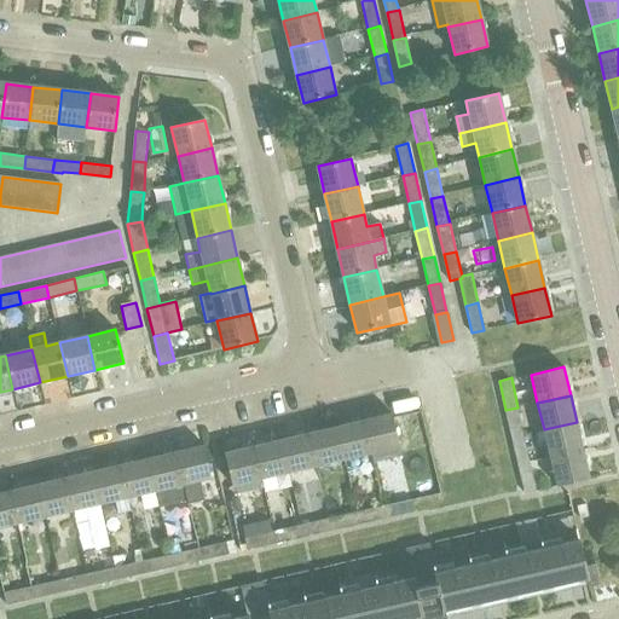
[(505,410),(513,437),(525,434),(518,408),(505,410)]
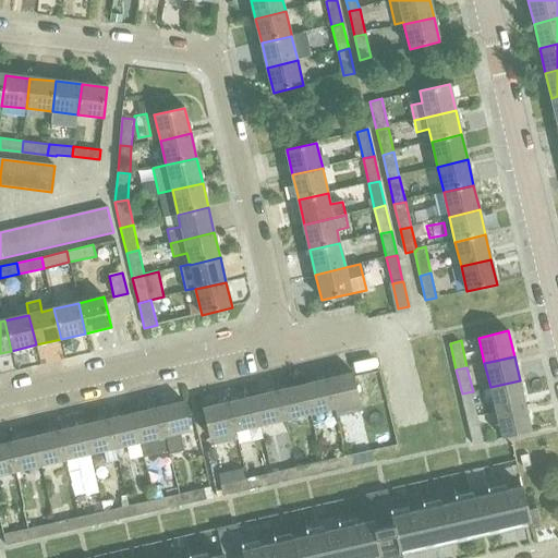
[(353,373),(327,379),(335,409),(336,409),(338,416),(362,411),(360,403),(353,373)]
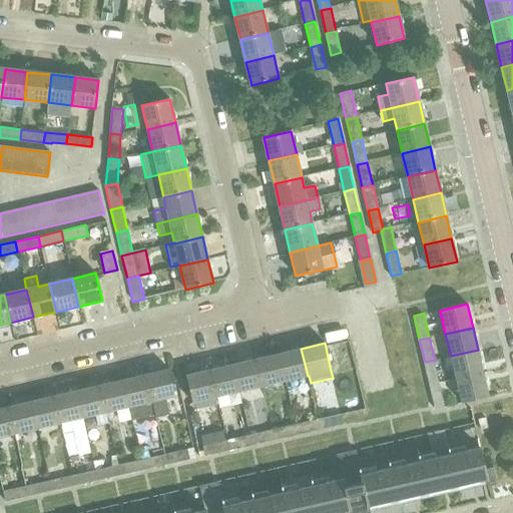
[(301,349),(279,354),(285,381),(308,376),(301,349)]
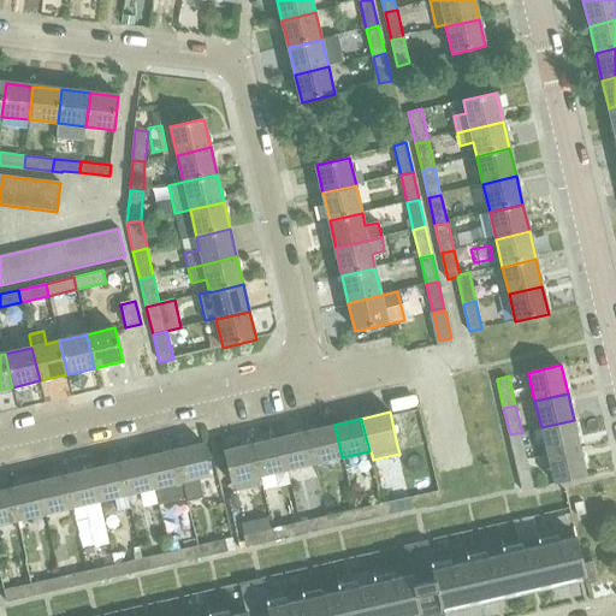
[(542,427),(548,455),(581,448),(574,420),(542,427)]
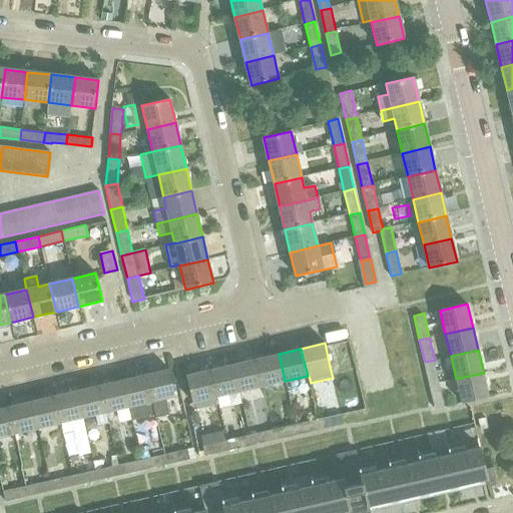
[(279,354),(255,359),(262,387),(285,381),(279,354)]
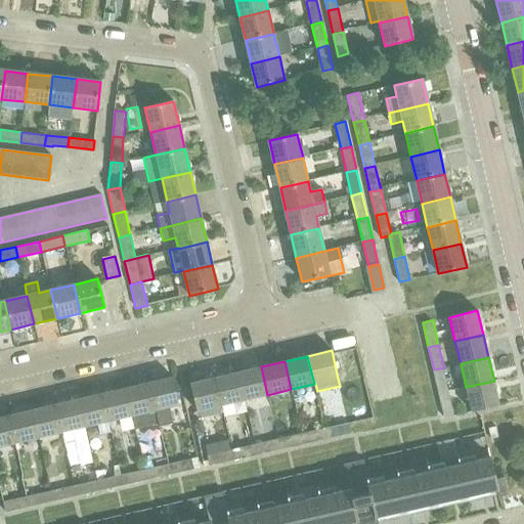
[(261,366),(237,373),(245,400),(267,395),(261,366)]
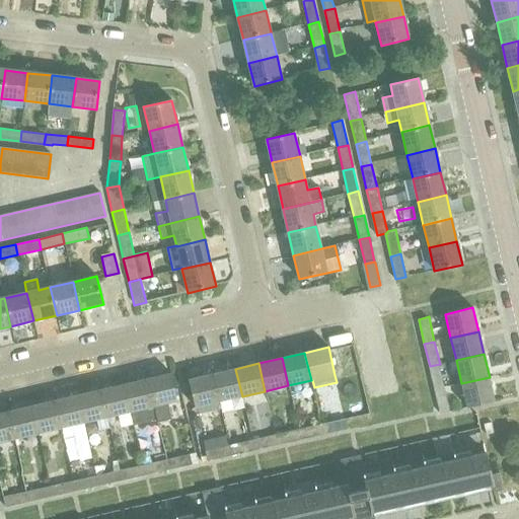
[(235,369),(212,374),(218,401),(242,396),(235,369)]
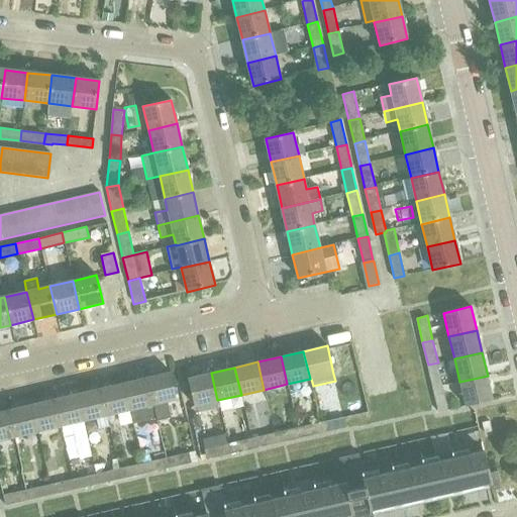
[(171,373),(147,378),(153,405),(158,421),(171,418),(168,402),(177,400),(171,373)]
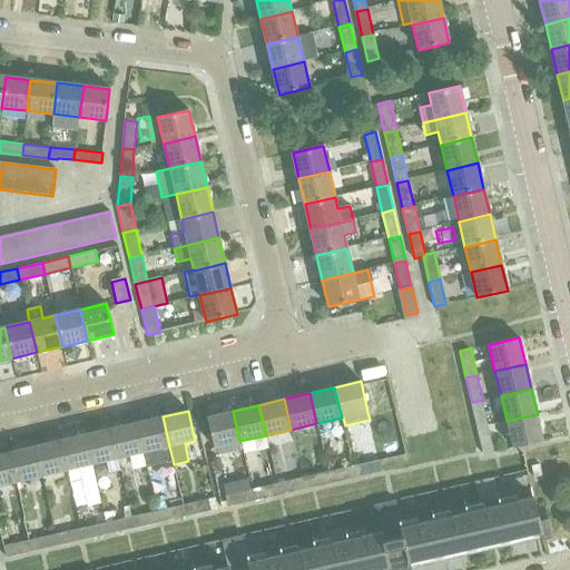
[(239,441),(233,411),(207,416),(214,448),(239,441)]
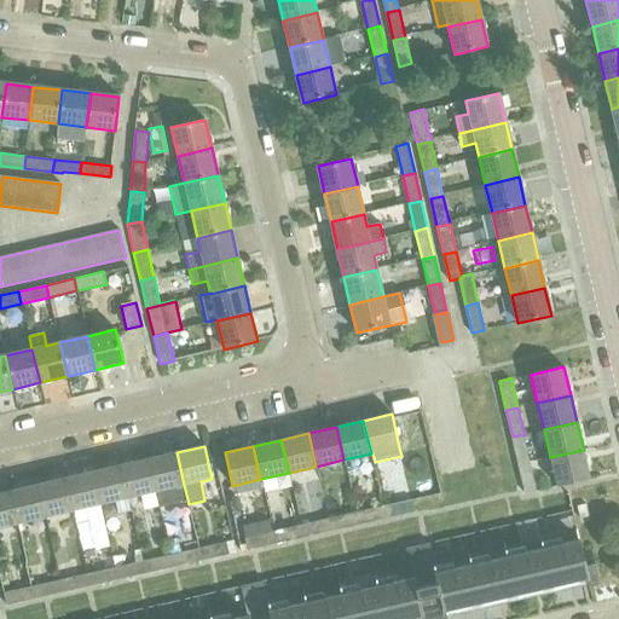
[(584,450),(550,457),(557,486),(590,478),(584,450)]
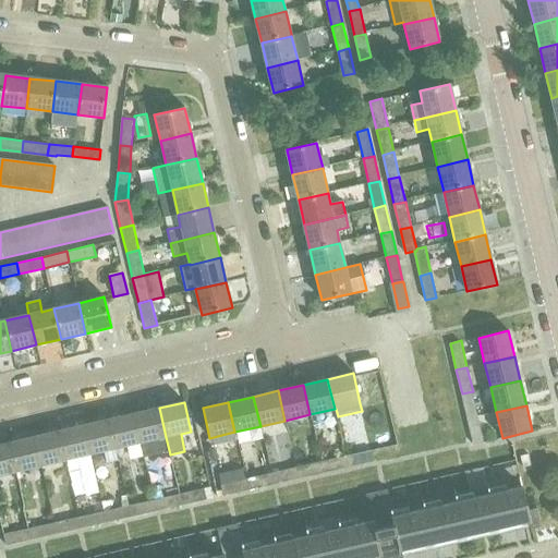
[(159,408),(134,413),(141,443),(166,437),(159,408)]
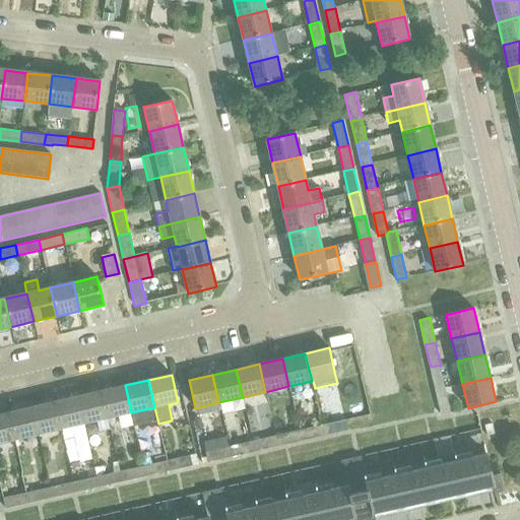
[(125,385),(102,391),(108,418),(131,412),(125,385)]
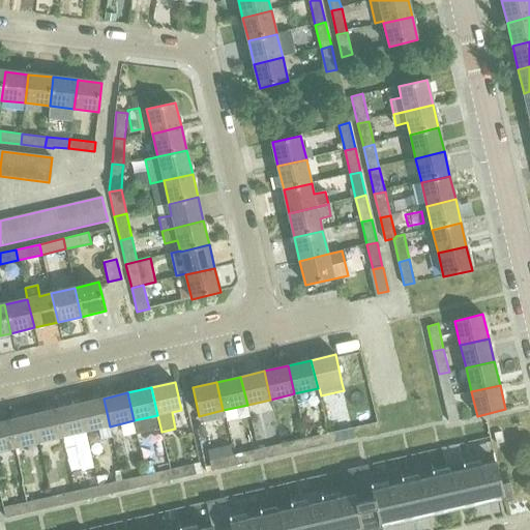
[(454,395),(444,399),(449,422),(460,419),(454,395)]
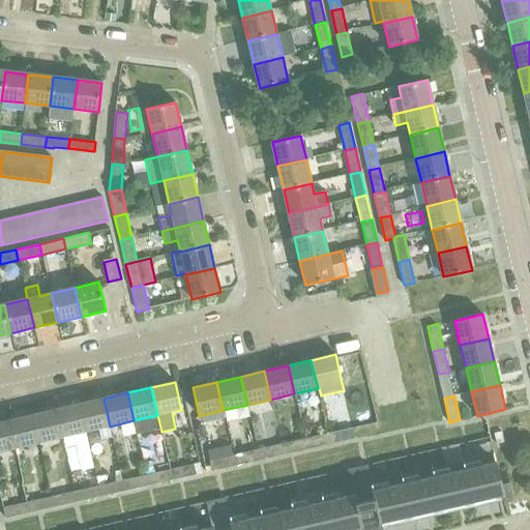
[(104,399),(80,404),(87,432),(98,429),(101,440),(113,438),(110,427),(104,399)]
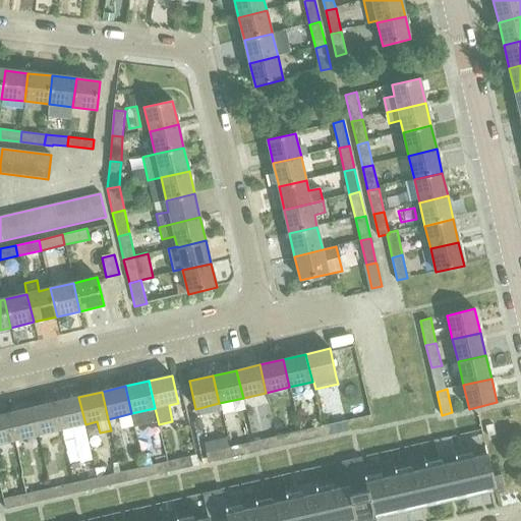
[(78,397),(56,402),(62,429),(85,424),(78,397)]
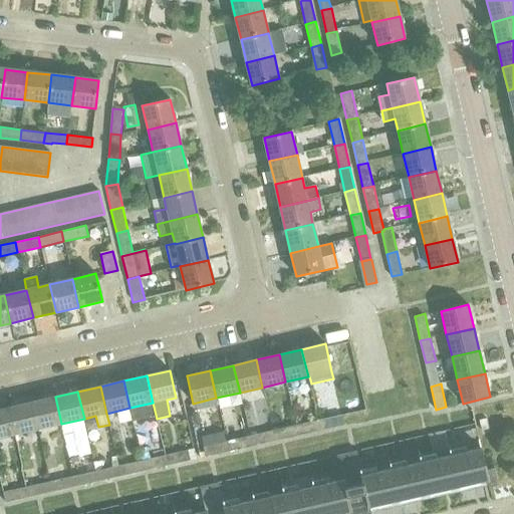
[(55,397),(31,403),(38,430),(61,424),(55,397)]
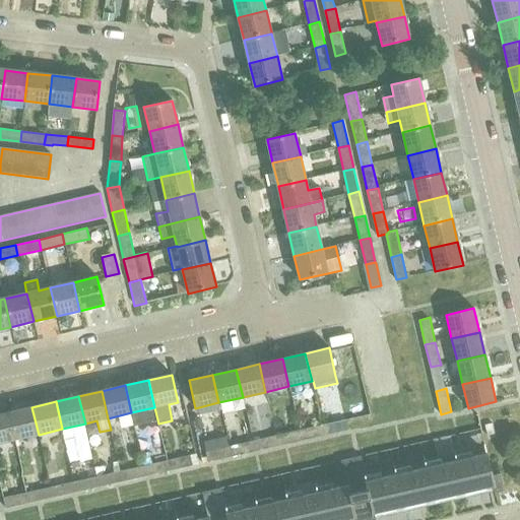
[(31,407),(9,412),(15,440),(39,435),(31,407)]
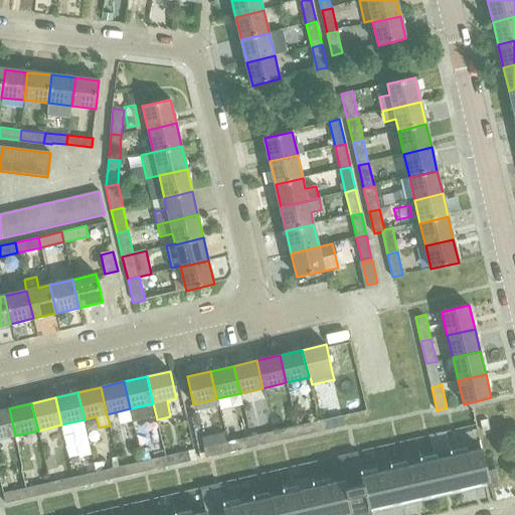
[(0,439),(15,436),(9,408),(0,410),(0,439)]
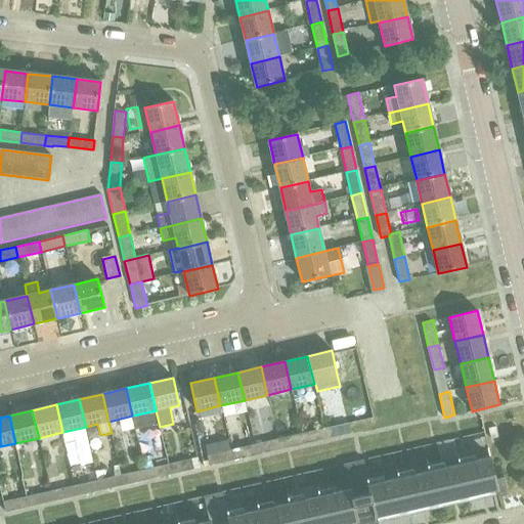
[(350,422),(324,428),(326,438),(352,433),(350,422)]
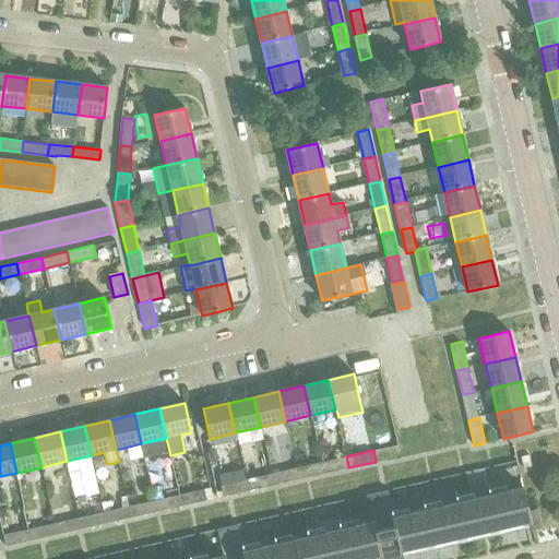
[(346,456),(321,462),(323,474),(348,467),(346,456)]
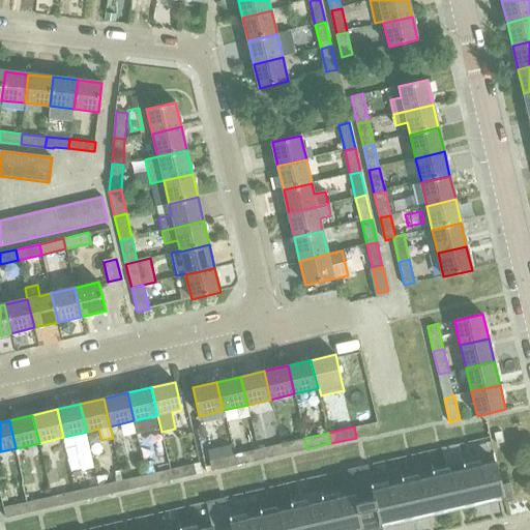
[(304,438),(280,444),(283,454),(306,449),(304,438)]
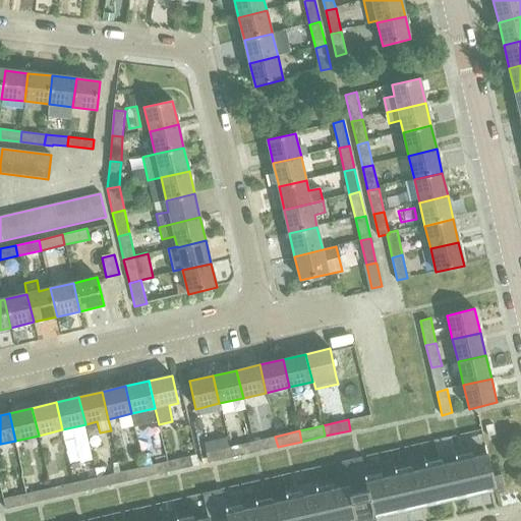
[(275,437),(253,442),(255,452),(278,447),(275,437)]
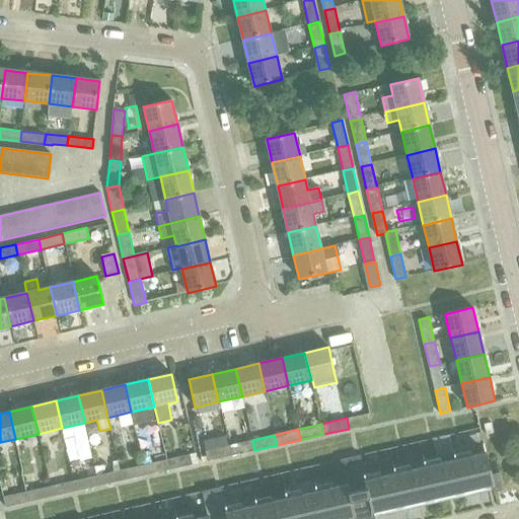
[(252,440),(228,445),(230,455),(254,450),(252,440)]
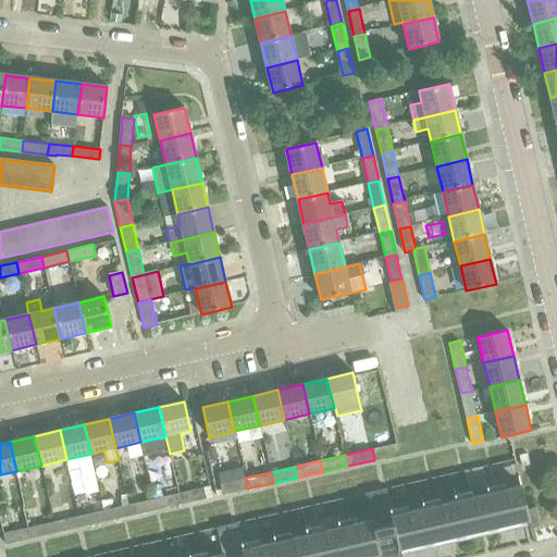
[(245,478),(220,484),(222,495),(247,489),(245,478)]
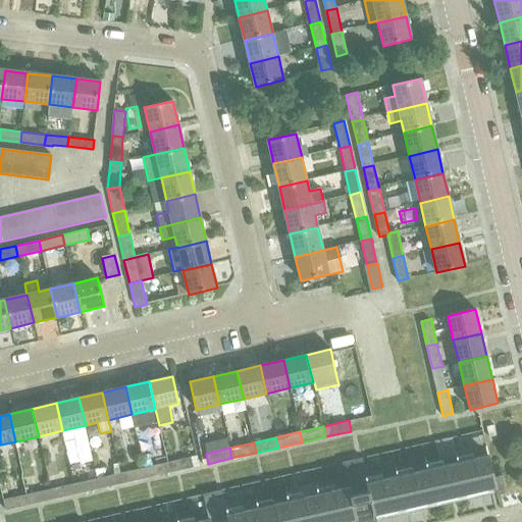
[(193,467),(200,465),(198,455),(191,457),(193,467)]
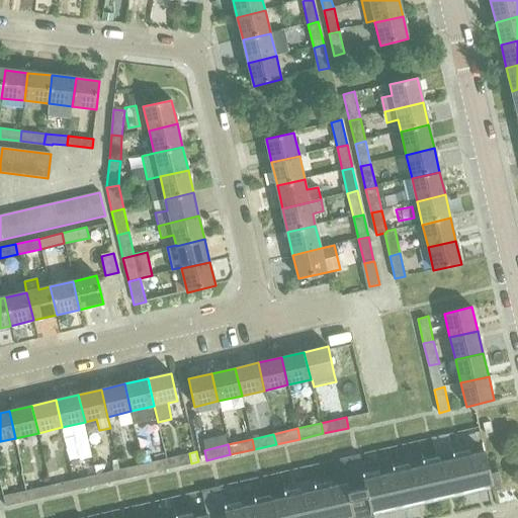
[(486,452),(451,460),(454,470),(488,462),(486,452)]
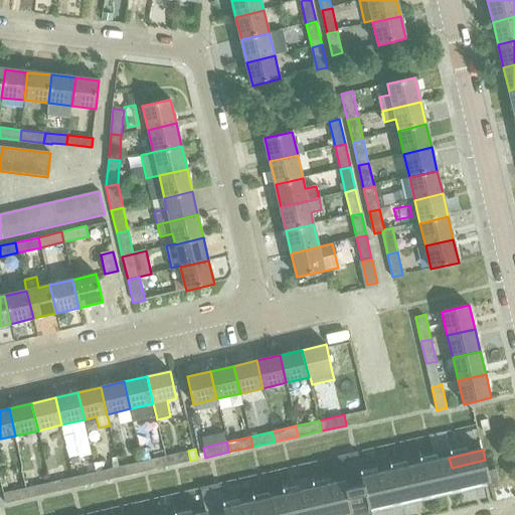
[(167,466),(190,461),(188,451),(164,456),(167,466)]
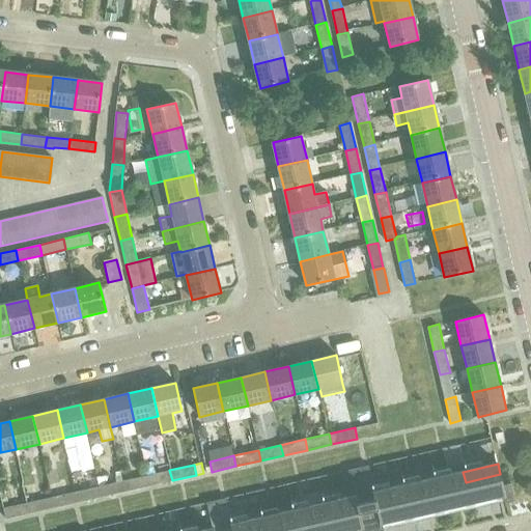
[(342,474),(348,499),(360,496),(368,494),(363,469),(342,474)]
